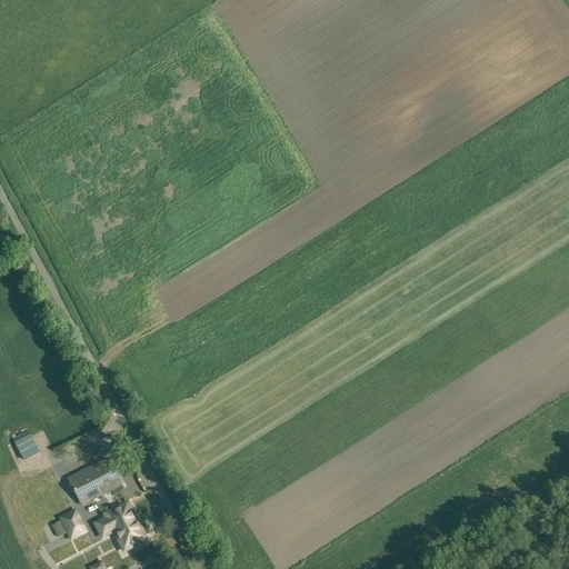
[(30,435),(13,442),(22,461),(39,452),(30,435)]
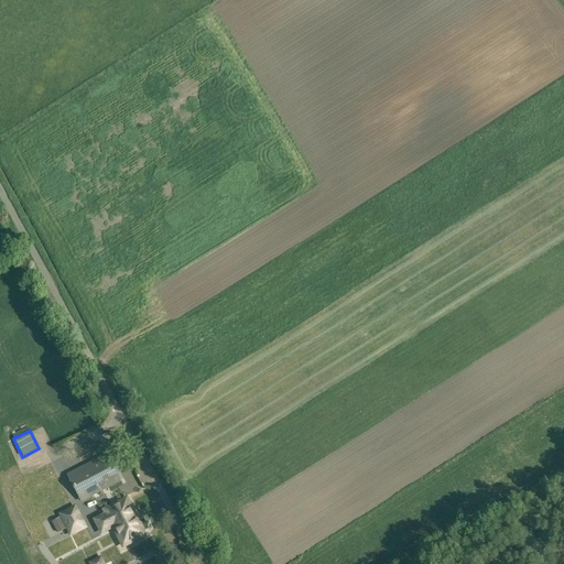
[(107,454),(65,474),(79,503),(121,484),(107,454)]
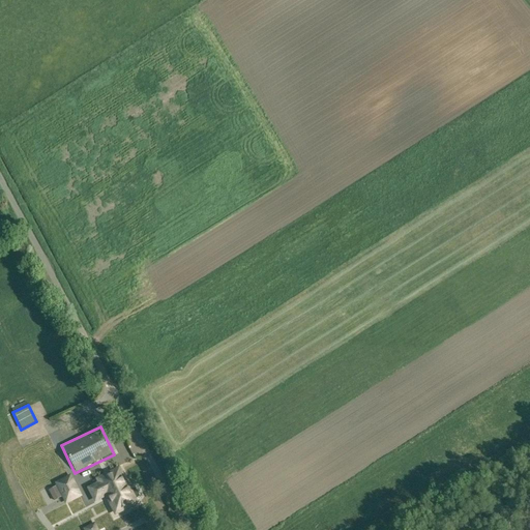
[(131,487),(121,465),(93,478),(95,483),(87,488),(94,504),(107,498),(116,517),(141,504),(139,500),(143,496),(137,486),(131,487)]
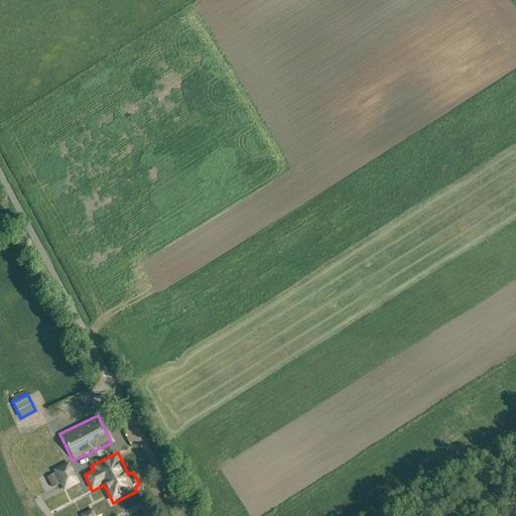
[(70,462),(53,470),(63,492),(80,484),(70,462)]
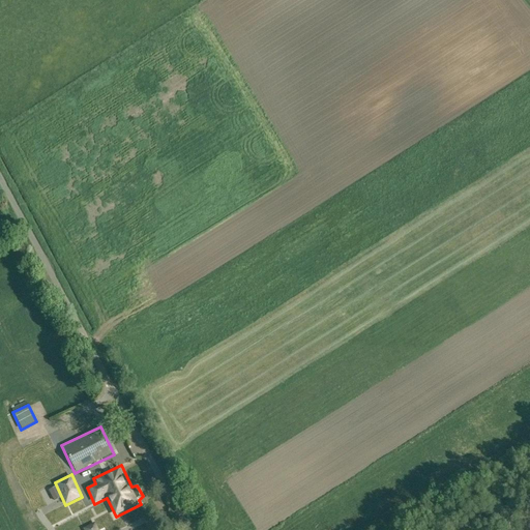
[(53,500),(60,497),(55,486),(48,490),(53,500)]
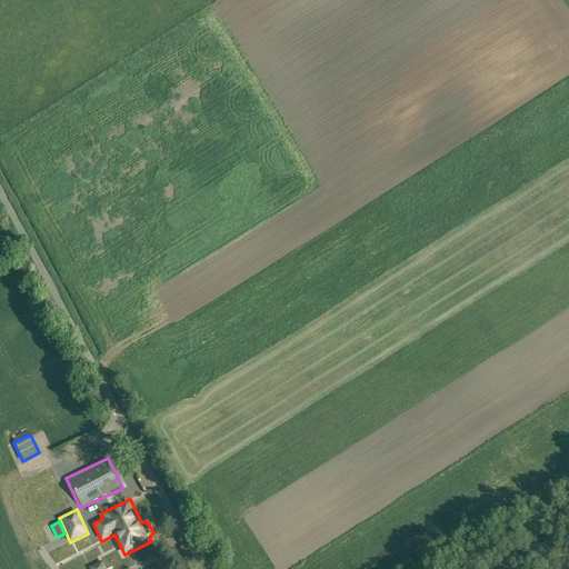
All buildings are outlined.
